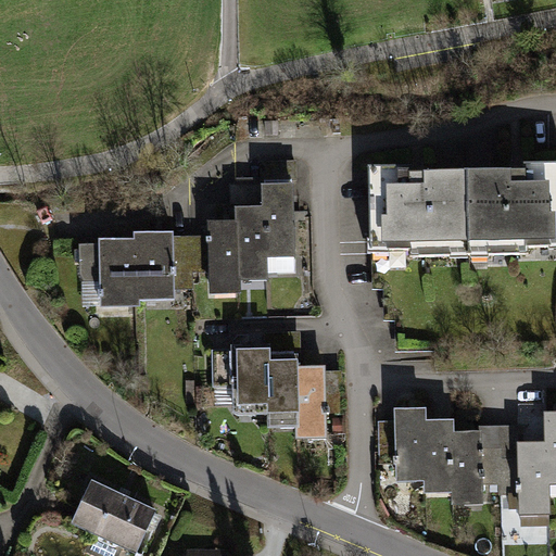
[(521,167),(464,167),(467,255),(528,253),(527,245),(555,245),(555,160),(520,161),(521,167)]
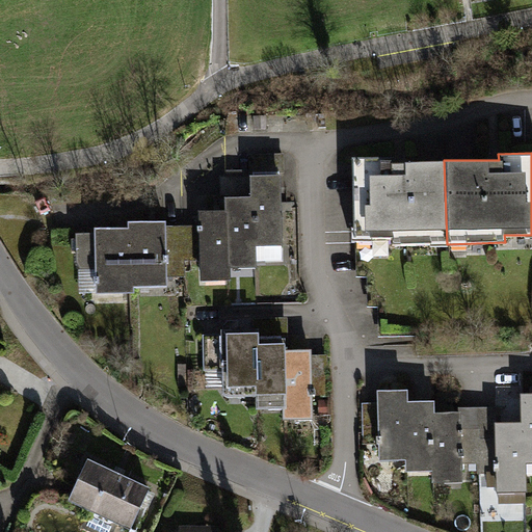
[(219,196),(196,196),(197,225),(198,261),(200,282),(228,281),(228,269),(255,268),(255,261),(284,262),(283,154),(249,155),(250,177),(219,178),(219,196)]
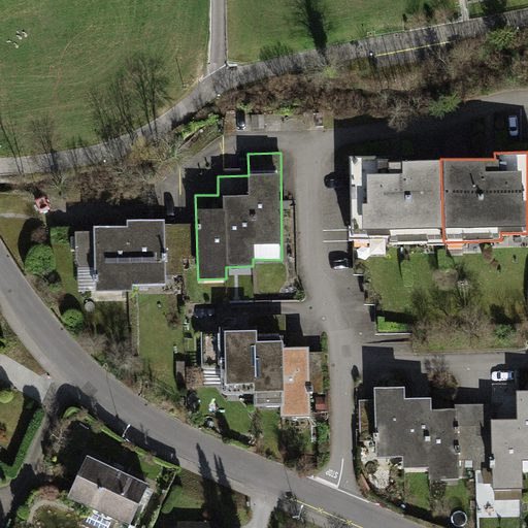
[(388,155),(349,155),(351,236),(388,236),(388,242),(443,242),(440,159),(388,162),(388,155)]
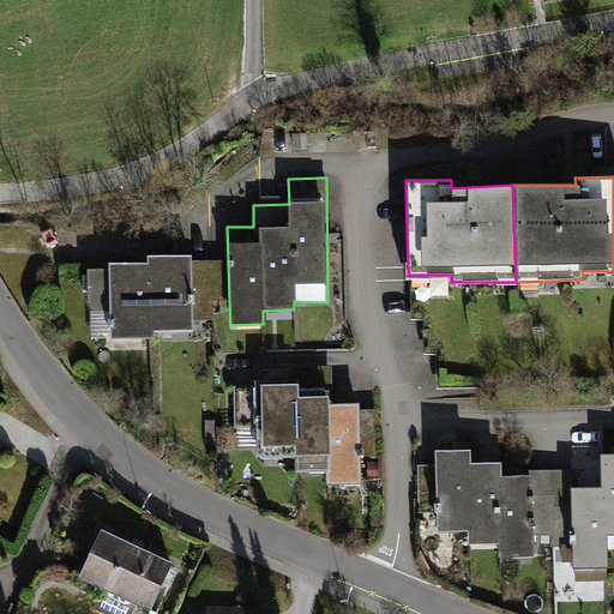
[(106,269),(89,270),(88,302),(92,311),(109,309),(112,338),(154,339),(152,330),(193,329),(192,321),(214,321),(215,300),(229,301),(228,260),(191,260),(191,256),(145,256),(146,263),(106,262),(106,269)]
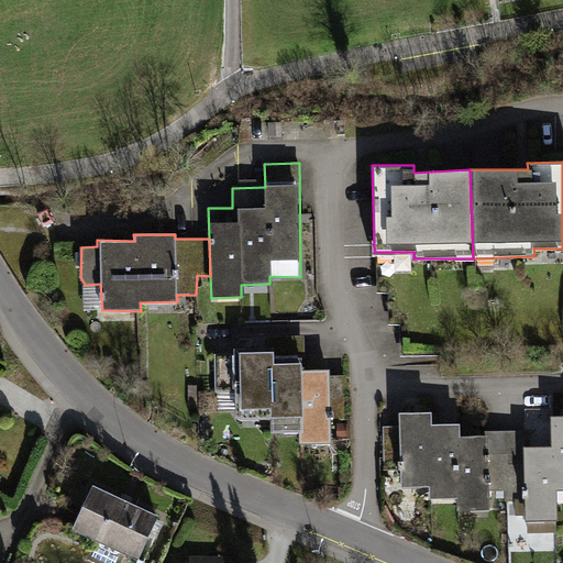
[(267,350),(233,349),(233,354),(213,354),(216,393),(235,390),(235,419),(268,419),(269,432),(296,430),(296,453),(330,443),(329,419),(349,420),(345,376),(328,377),(328,368),(305,370),(305,335),(267,337),(267,350)]
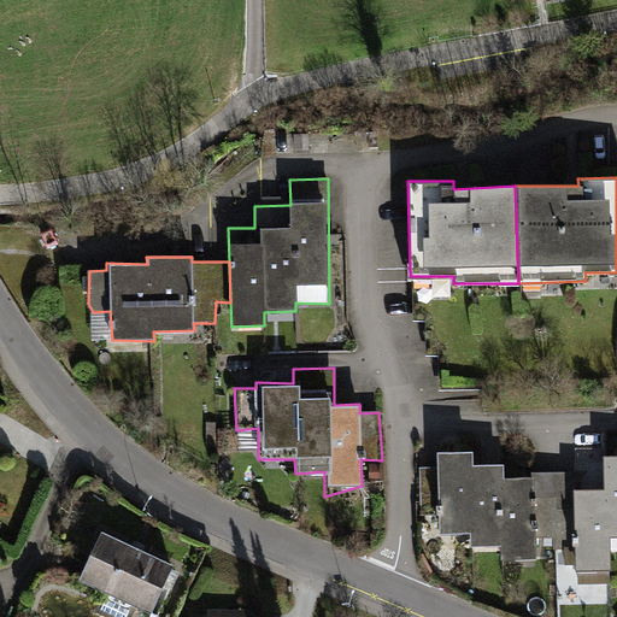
[(470,451),(434,453),(439,535),(471,535),(471,546),(499,546),(501,560),(536,559),(533,479),(503,479),(503,464),(472,466),(470,451)]
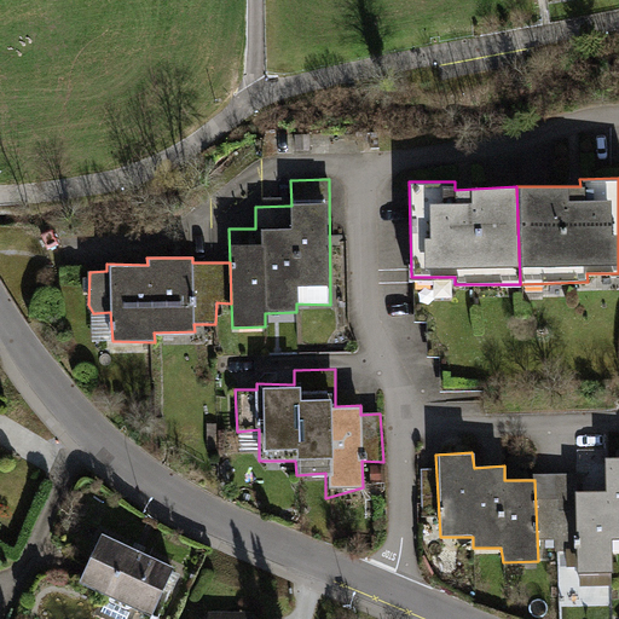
[(578,473),(542,475),(544,550),(574,549),(577,585),(612,585),(612,539),(618,538),(618,457),(606,457),(607,491),(579,492),(578,473)]
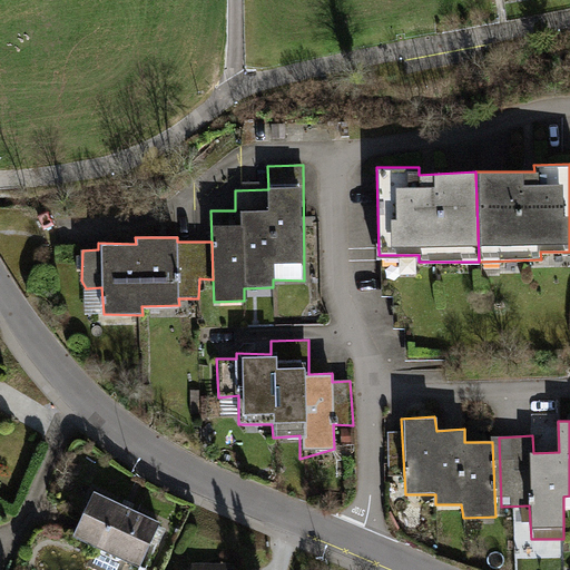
[(159,522),(92,491),(70,537),(139,568),(159,522)]
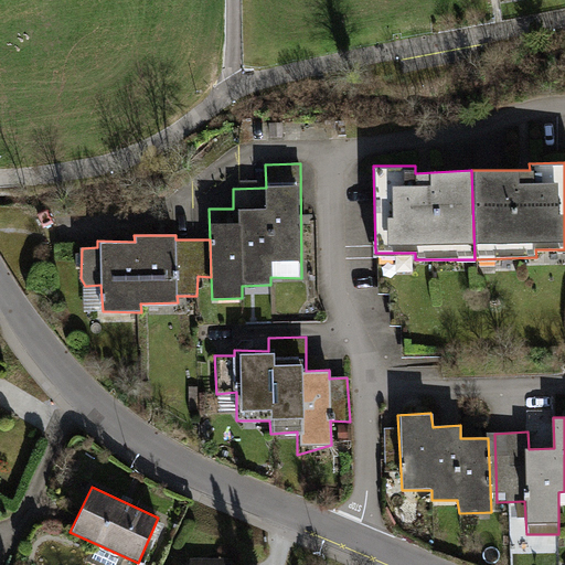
All buildings are outlined.
